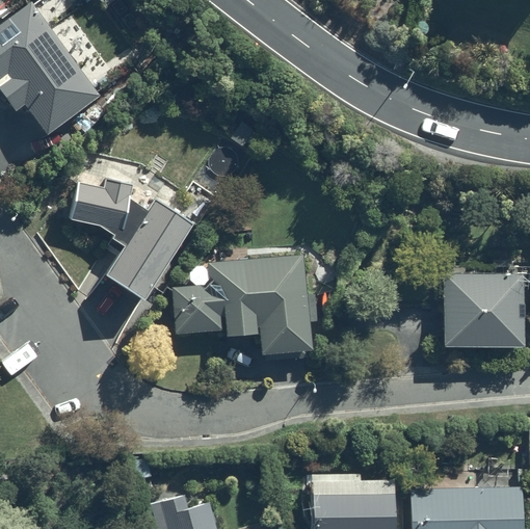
[(32,2),(0,26),(0,90),(14,110),(25,102),(48,133),(100,96),(32,2)]
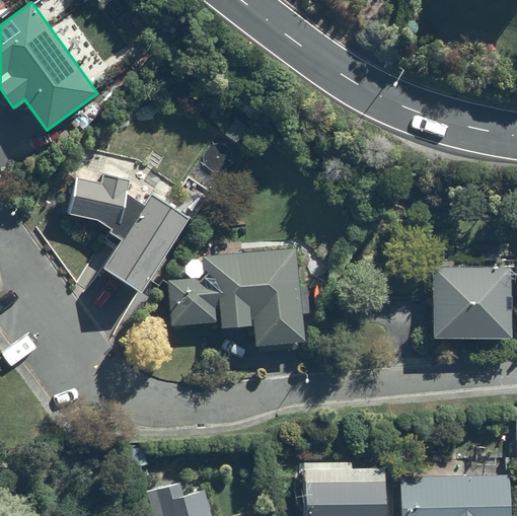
[(105,267),(143,292),(190,218),(151,194),(144,205),(130,195),(133,179),(103,173),(101,182),(77,177),(69,213),(97,219),(112,228),(111,232),(123,239),(105,267)]
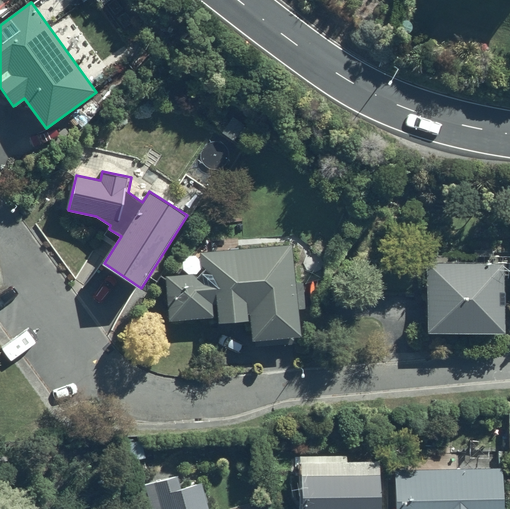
[(293,245),(202,252),(204,276),(168,278),(171,323),(220,319),(221,326),(252,324),(253,341),(300,338),(293,245)]
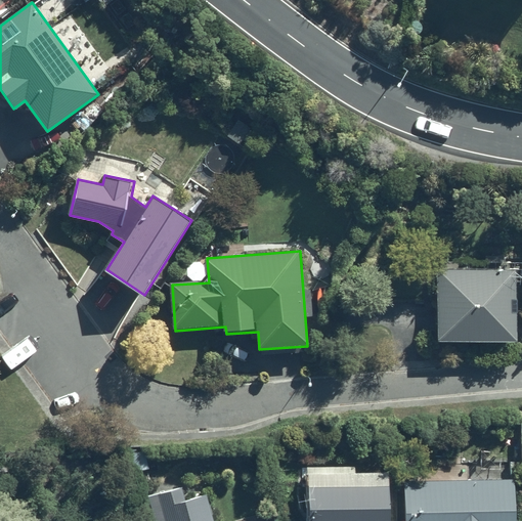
[(517,273),(439,272),(438,343),(515,345),(517,273)]
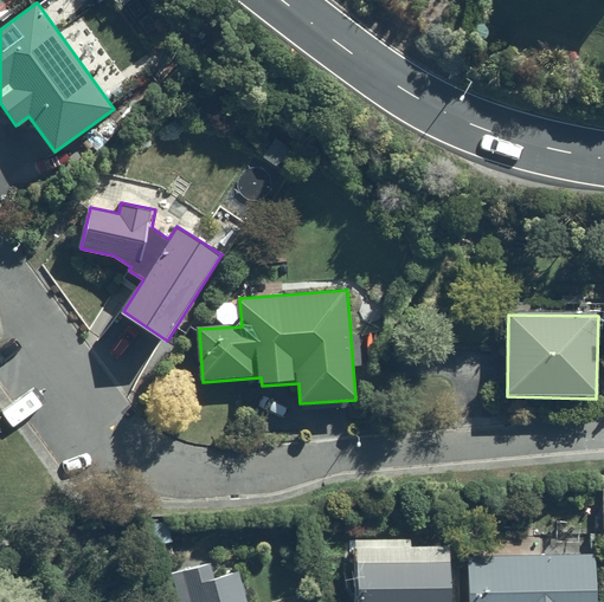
[(449,601),(450,544),(354,544),(353,601),(449,601)]
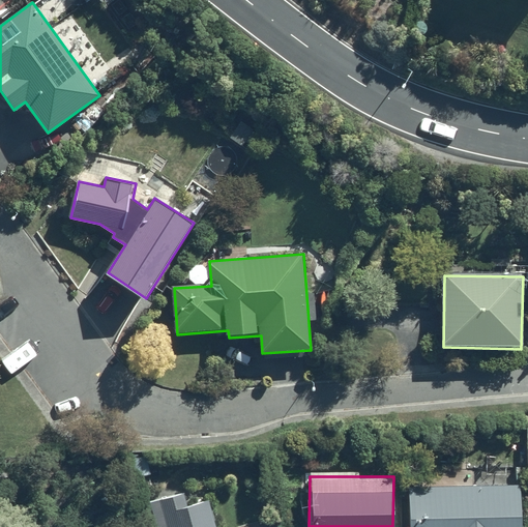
[(522,526),(521,485),(409,489),(410,526),(522,526)]
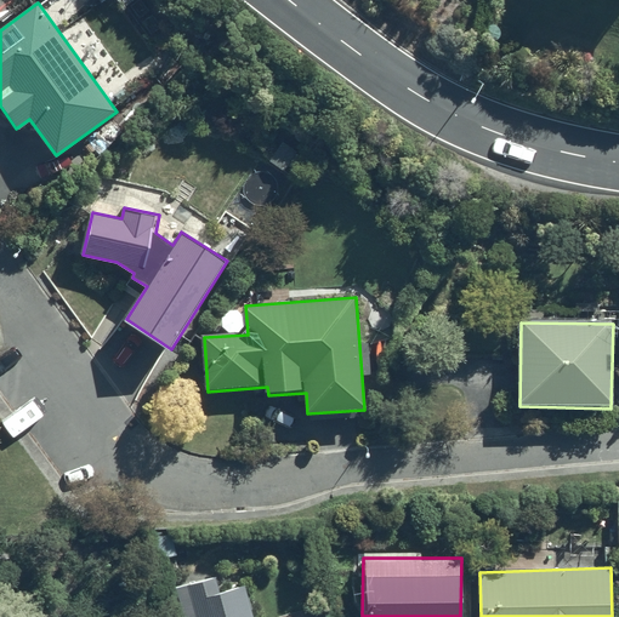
[(250,616),(243,588),(215,596),(210,580),(168,592),(175,616),(250,616)]
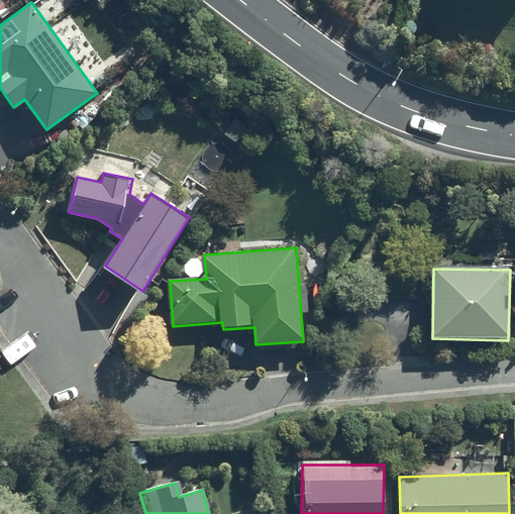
All buildings are outlined.
